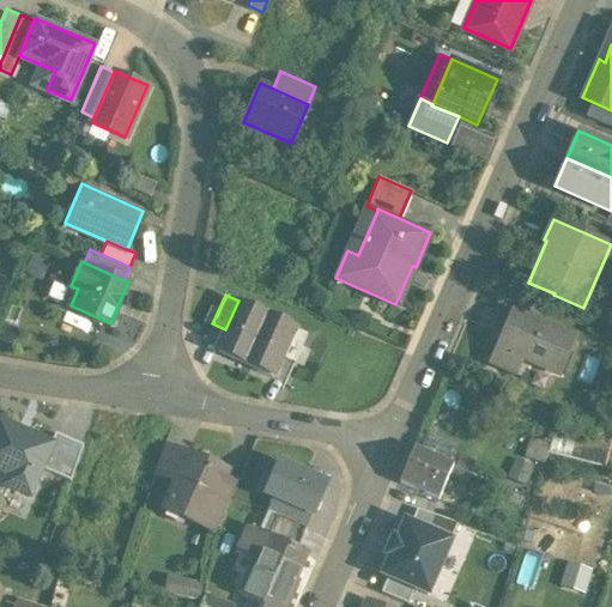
[(294,325),(238,301),(225,329),(218,345),(274,369),(282,353),(294,325)]
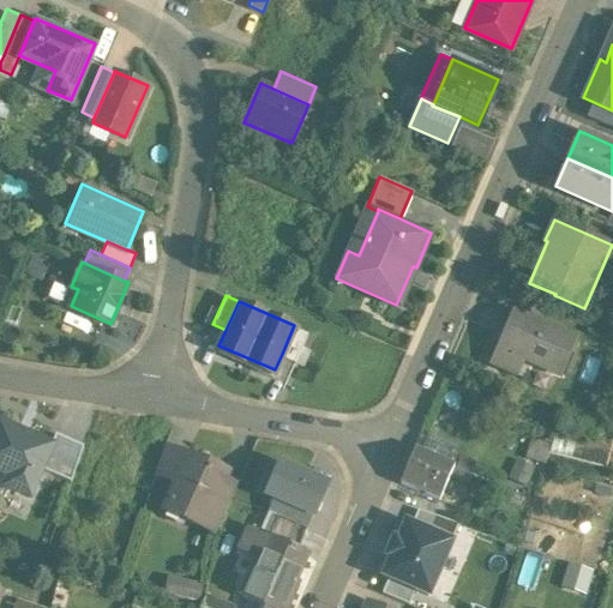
[(576,337),(515,311),(492,363),(517,374),(523,359),(559,375),(576,337)]
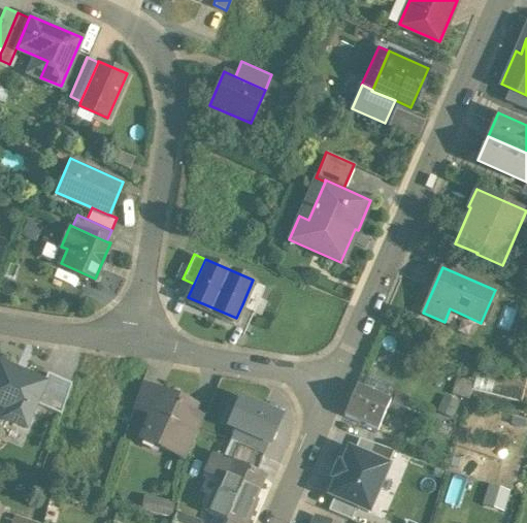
[(264,285),(253,280),(242,304),(254,309),(264,285)]
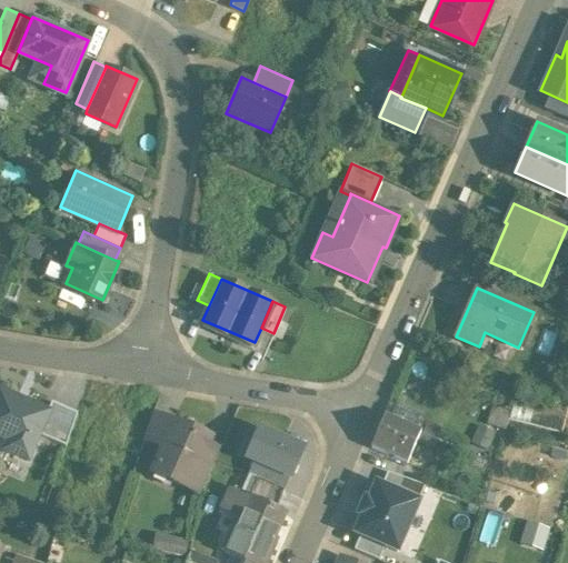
[(48,411),(0,390),(0,434),(8,439),(5,448),(28,458),(39,432),(48,411)]
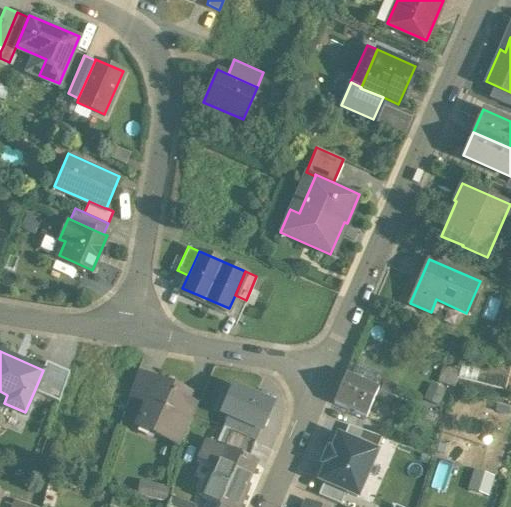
[(43,370),(35,389),(61,399),(70,369),(48,359),(43,370)]
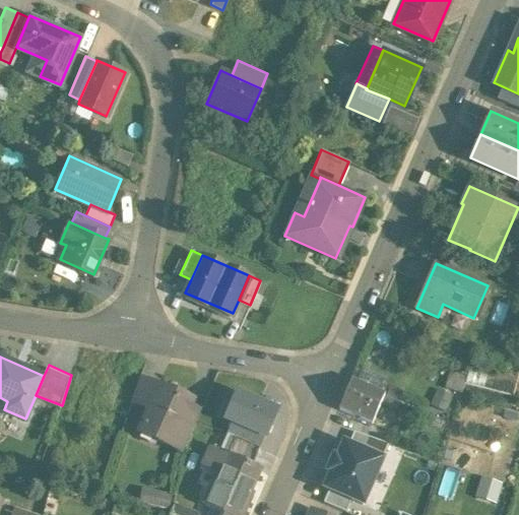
[(159,383),(139,375),(131,398),(149,405),(150,405),(159,383)]
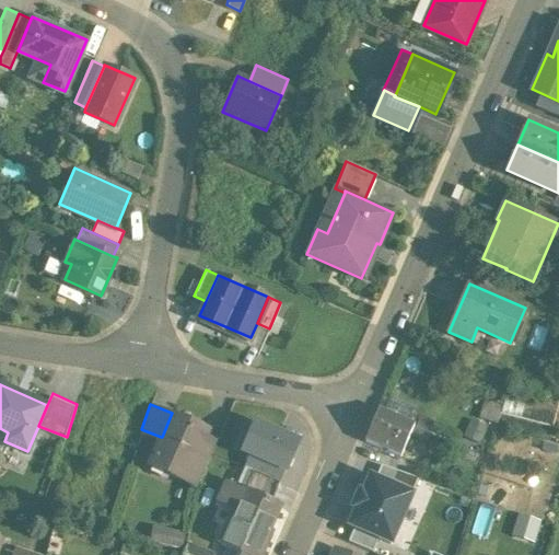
[(414,423),(379,407),(365,438),(400,453),(411,428),(414,423)]
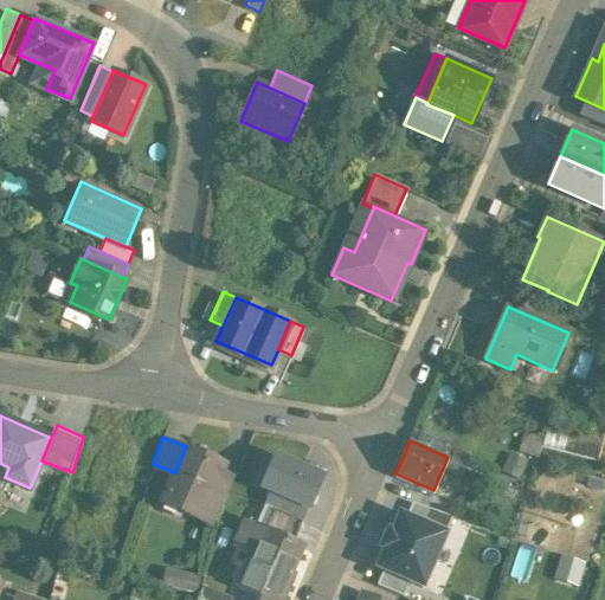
[(224,463),(186,446),(175,472),(174,472),(162,501),(200,516),(213,485),(214,485),(224,463)]
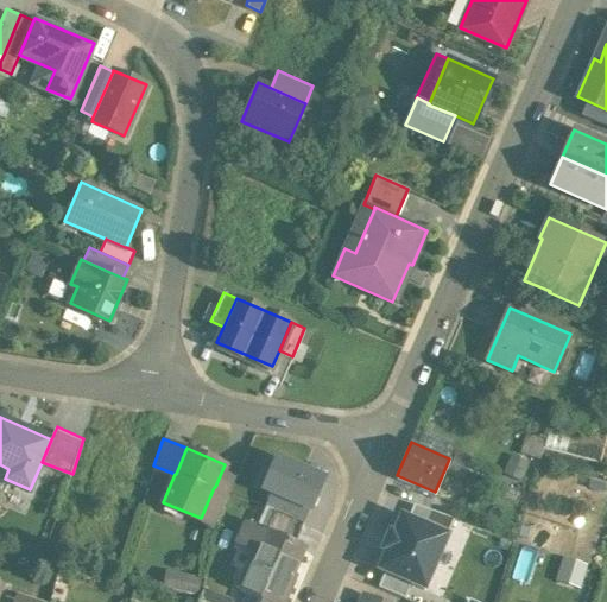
[(470,456),(456,450),(453,460),(449,458),(447,464),(463,473),(470,456)]
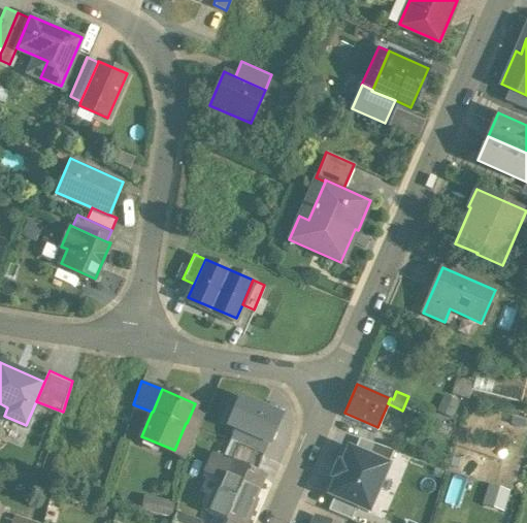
[(235,427),(268,442),(280,416),(241,398),(229,425),(235,427)]
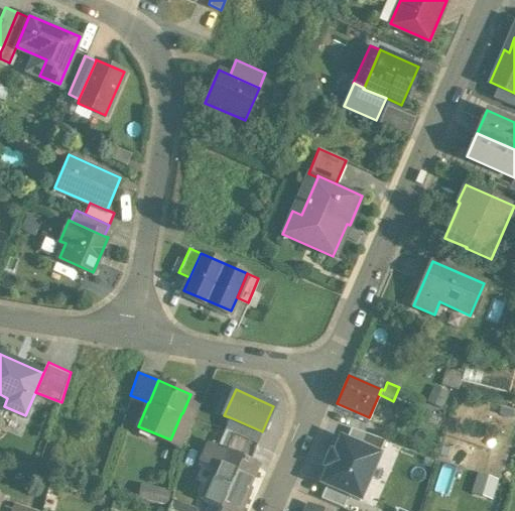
[(182,413),(181,413),(170,439),(181,445),(194,418),(182,413)]
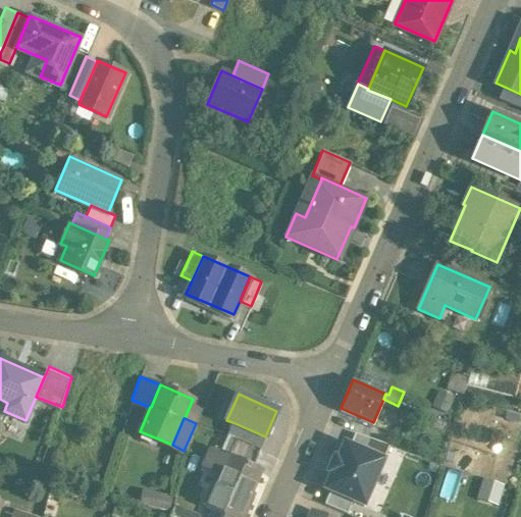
[(236,436),(260,448),(265,436),(232,422),(227,433),(236,436)]
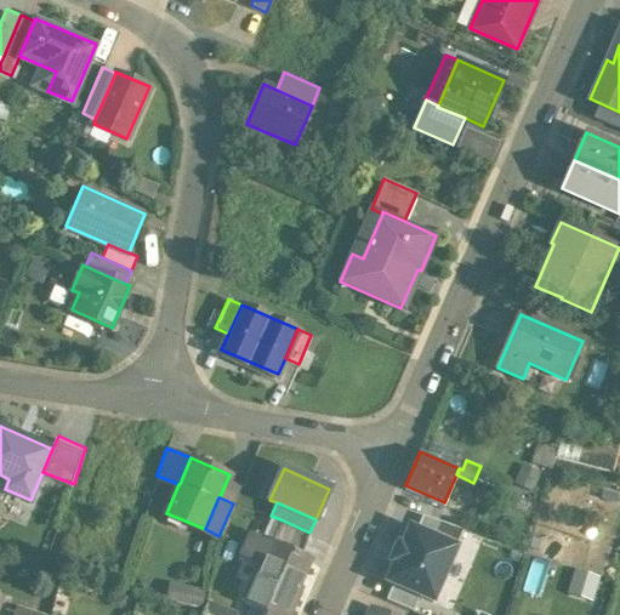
[(425,514),(419,528),(456,545),(462,528),(425,514)]
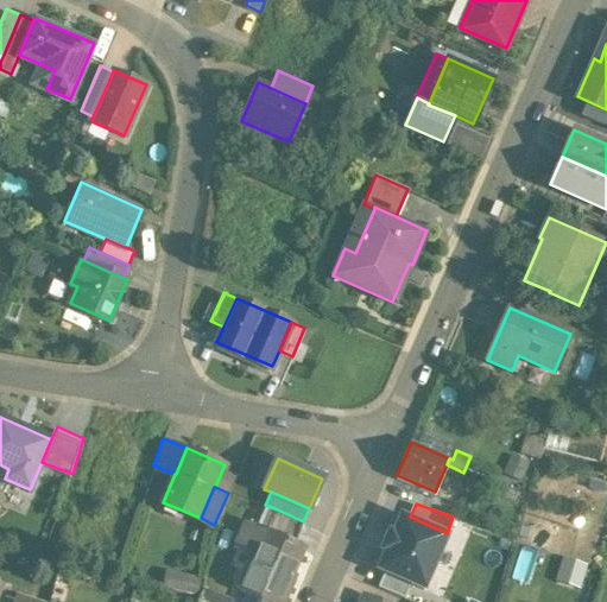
[(274,508),(265,505),(257,525),(266,528),(274,508)]
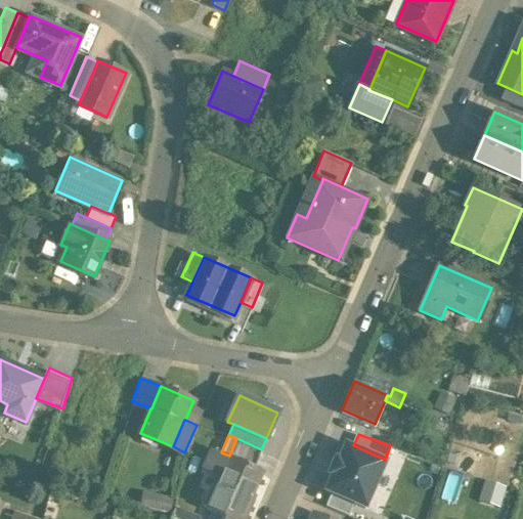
[(261,449),(236,438),(229,456),(254,467),(261,449)]
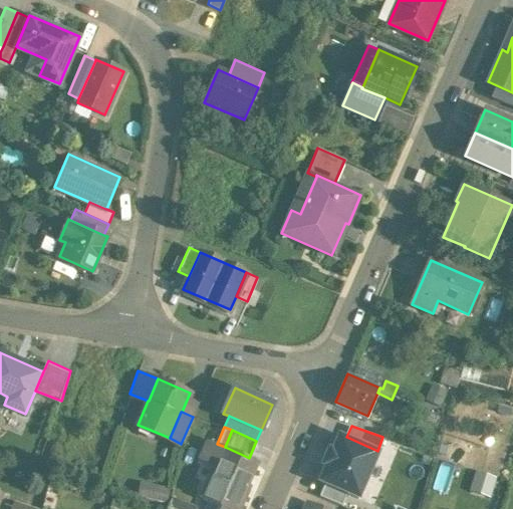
[(346,493),(358,499),(380,452),(377,451),(346,437),(338,434),(318,481),(325,484),(346,493)]
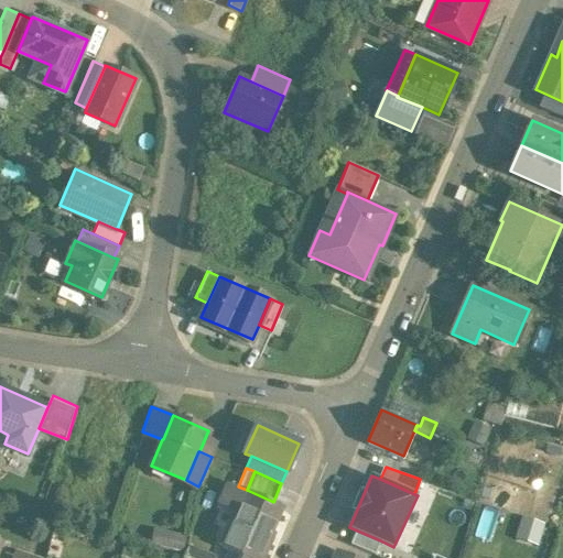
[(238,487),(229,482),(222,502),(238,510),(247,490),(238,487)]
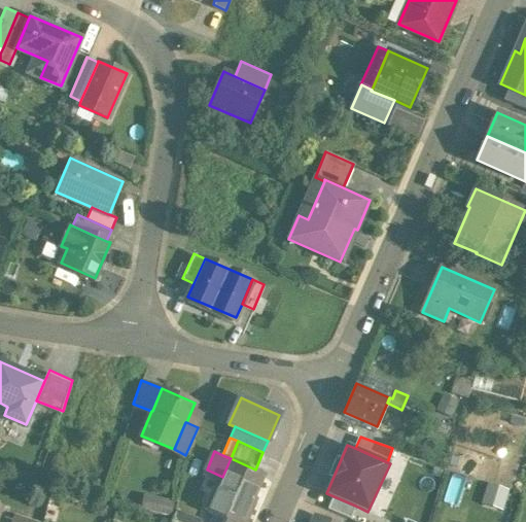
[(255,470),(231,458),(222,477),(208,510),(214,513),(225,518),(236,521),(243,521),(255,496),(253,495),(263,473),(255,470)]
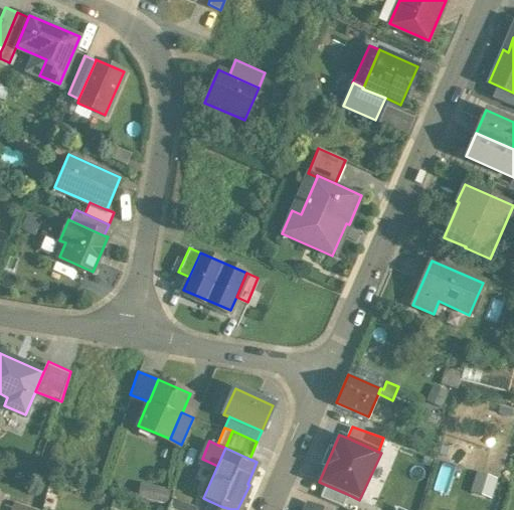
[(139,496),(168,502),(170,489),(140,482),(139,496)]
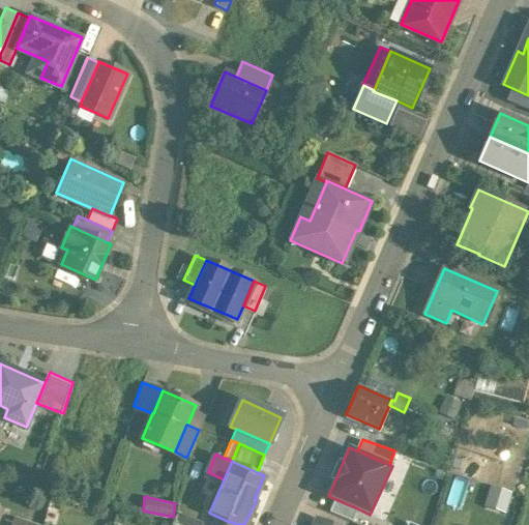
[(357,508),(335,499),(330,509),(353,520),(357,508)]
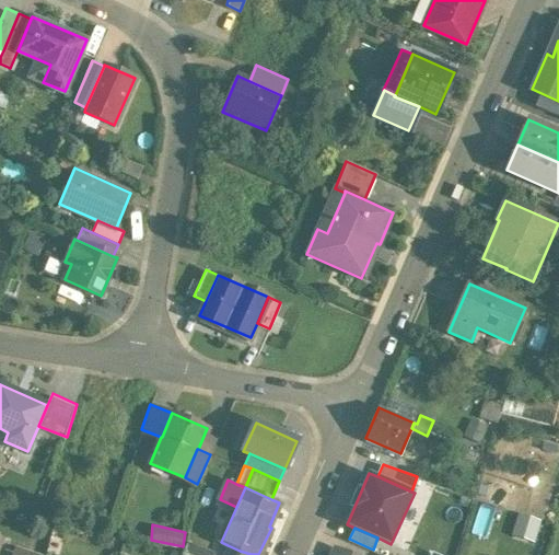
[(187,539),(184,553),(190,554),(213,554),(216,552),(187,539)]
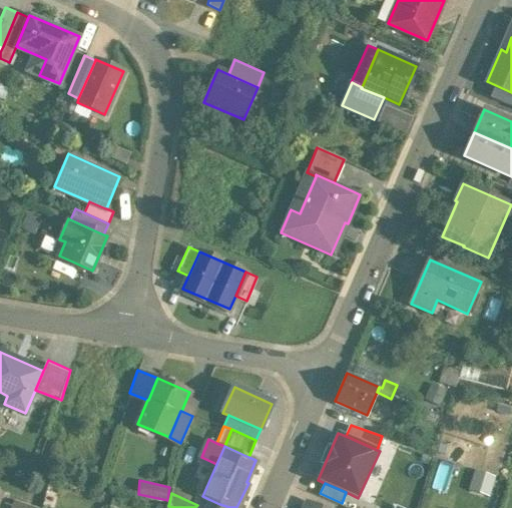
[(40,507),(41,506),(14,497),(10,507),(40,507)]
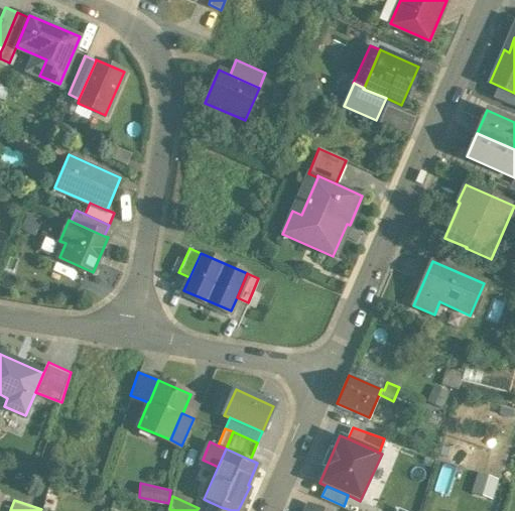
[(219,510),(221,507),(210,502),(205,510),(219,510)]
